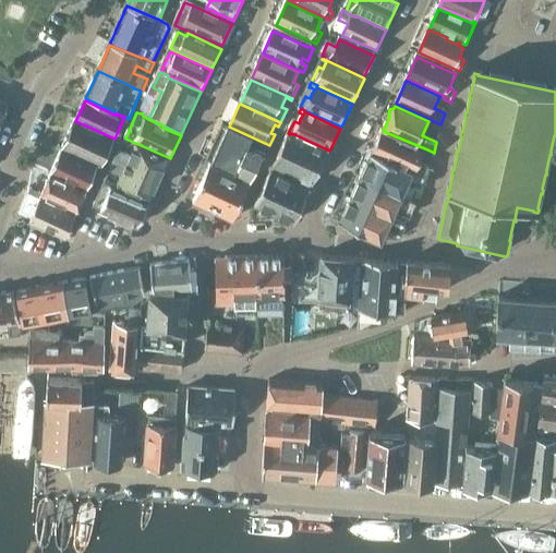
[(62,151),(86,160),(103,168),(115,139),(75,121),(62,151)]
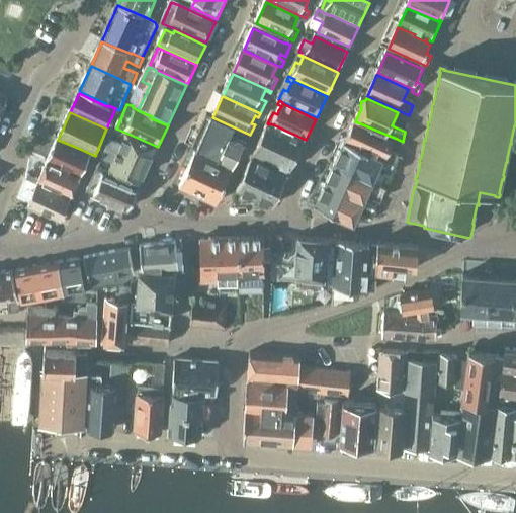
[(196,153),(233,169),(239,157),(250,135),(212,117),(212,118),(196,153)]
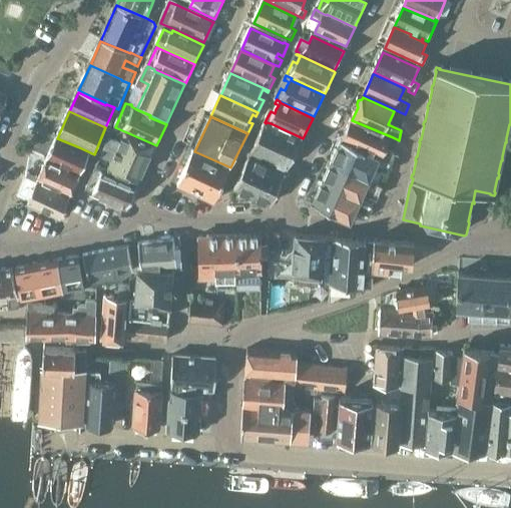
[(376,130),(352,120),(343,141),(344,142),(351,145),(349,148),(357,152),(358,148),(366,152),(376,130)]
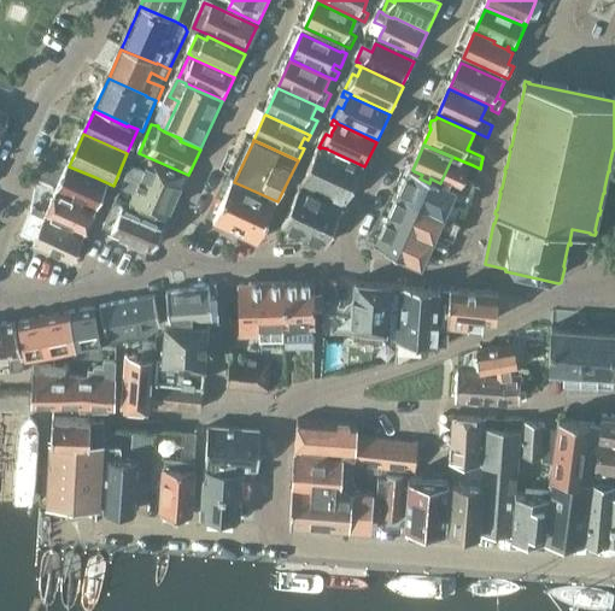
[(303,186),(303,187),(346,206),(364,169),(320,148),(303,186)]
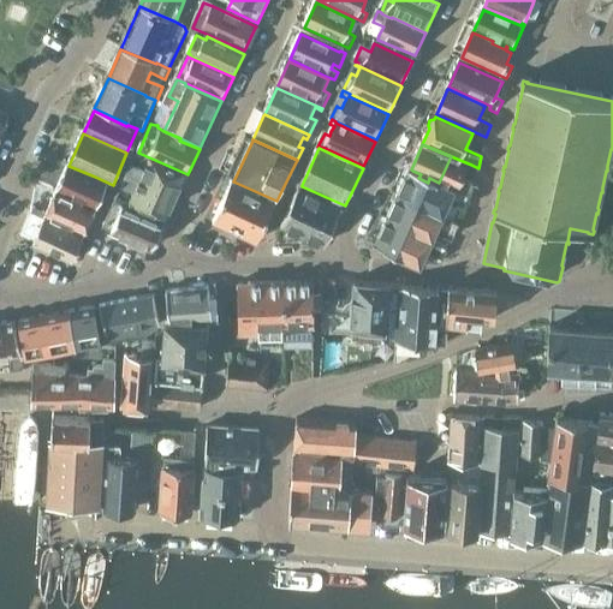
[(451,156),(439,183),(438,186),(471,201),(475,186),(464,181),(471,165),(451,156)]
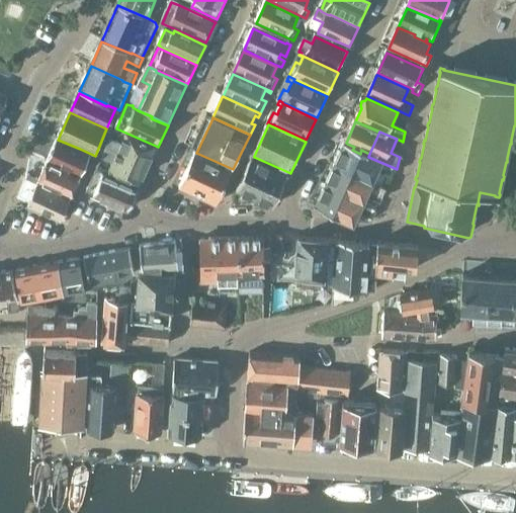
[(111,141),(106,150),(149,169),(157,150),(126,136),(121,146),(111,141)]
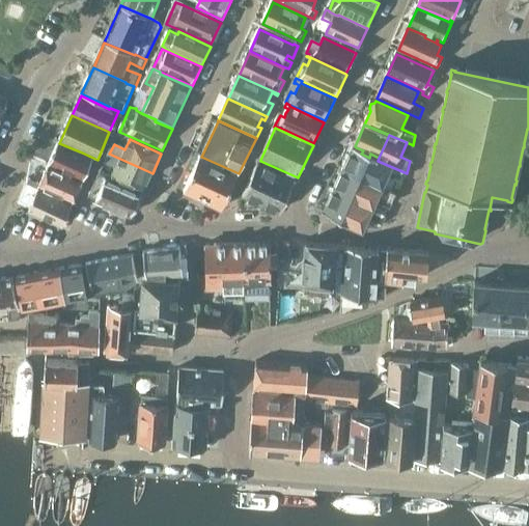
[(59,145),(49,168),(83,183),(88,170),(94,168),(98,160),(82,153),(81,155),(59,145)]
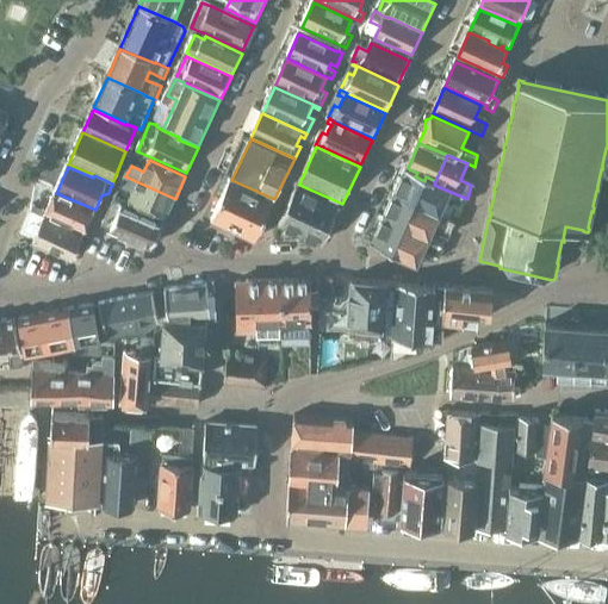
[(417,173),(409,169),(408,172),(407,172),(395,198),(440,217),(447,201),(463,209),(467,199),(434,185),(435,181),(426,176),(425,181),(415,176),(417,173)]
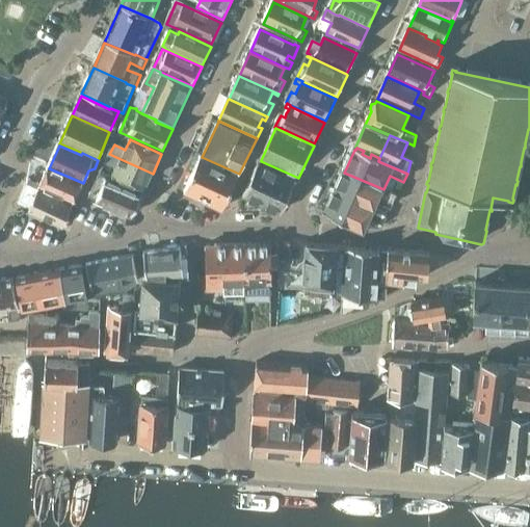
[(153,174),(109,154),(105,165),(116,170),(112,180),(143,194),(153,174)]
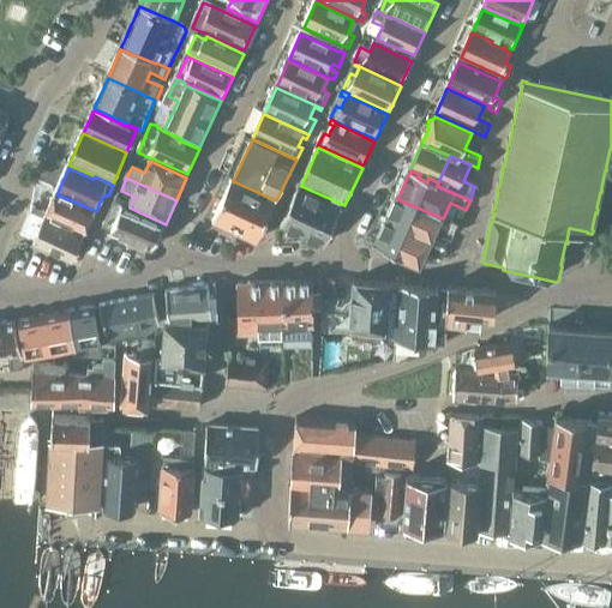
[(213,226),(256,246),(275,204),(232,184),(213,226)]
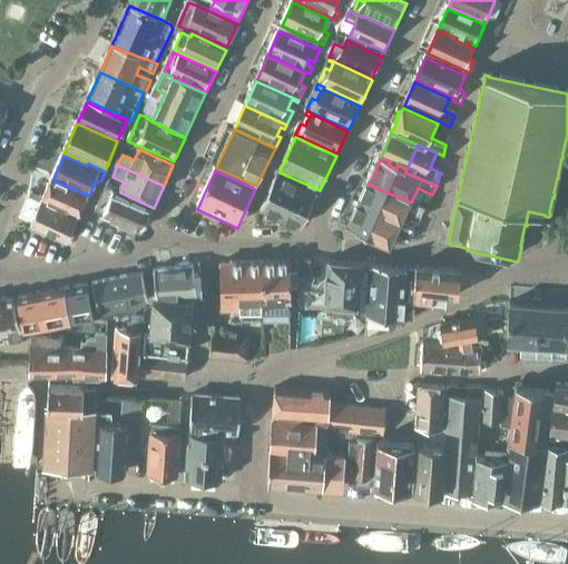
[(320,190),(280,172),(277,178),(276,178),(261,213),(302,230),(320,190)]
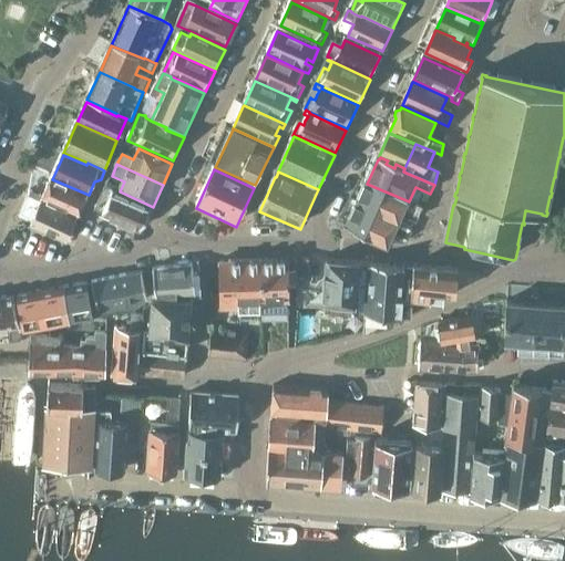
[(42,199),(40,204),(78,220),(84,206),(90,204),(93,197),(89,195),(52,179),(42,199)]
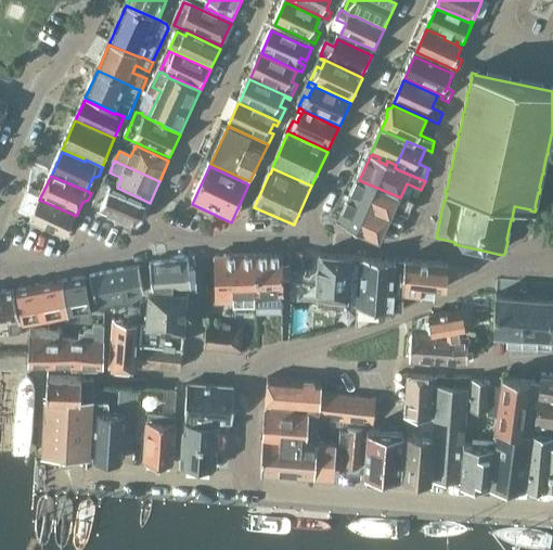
[(359,180),(349,201),(390,219),(394,213),(401,216),(402,215),(409,218),(415,204),(400,197),(359,180)]
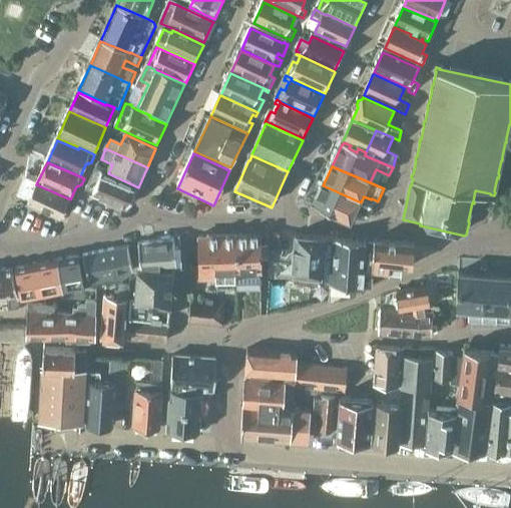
[(95,171),(86,191),(93,194),(92,195),(127,210),(137,189),(95,171)]
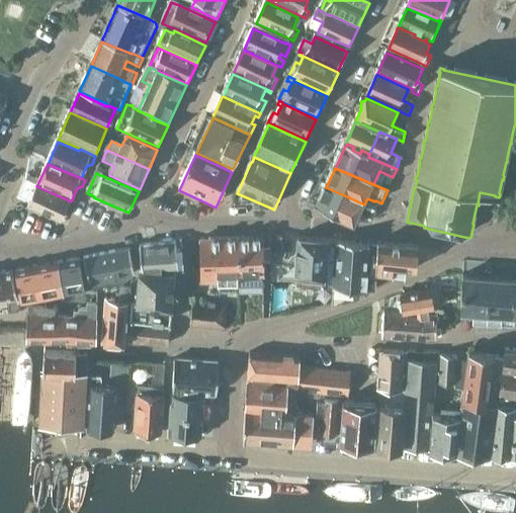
[(27,177),(26,182),(36,186),(38,182),(27,177)]
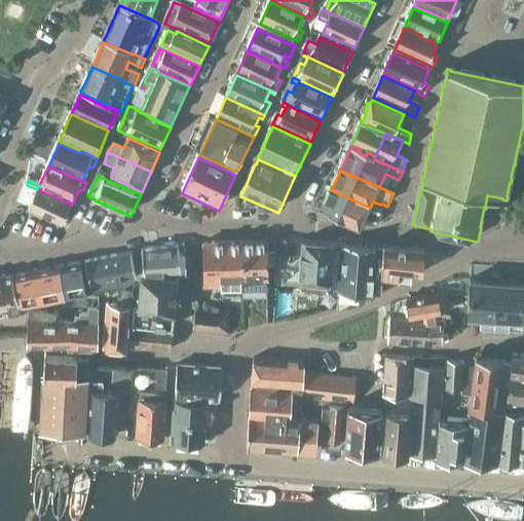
[(72,205),(37,189),(27,212),(63,228),(68,216),(72,218),(77,207),(72,205)]
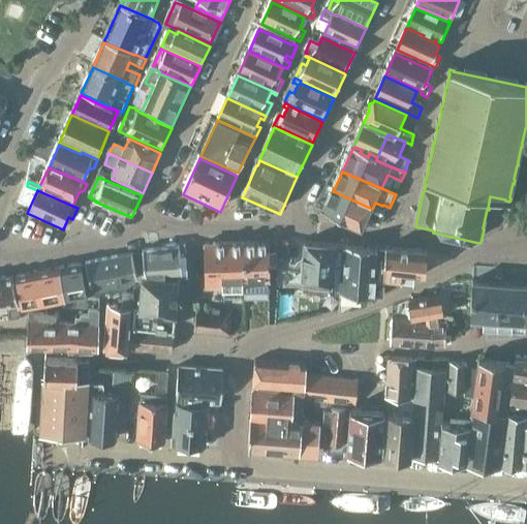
[(372,209),(333,191),(322,214),(362,232),(366,221),(379,227),(382,220),(370,214),(372,209)]
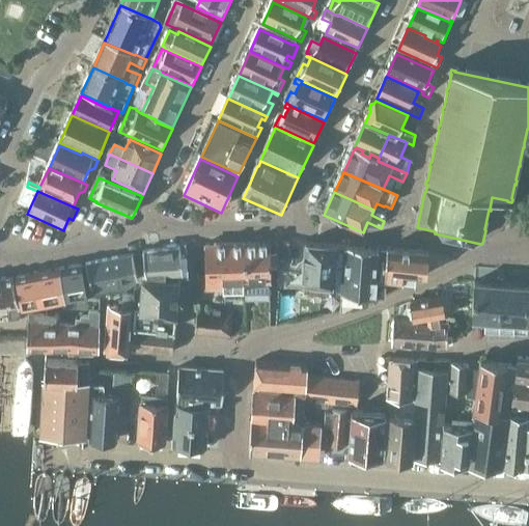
[(245,283),(245,247),(205,248),(205,288),(245,288),(245,283)]
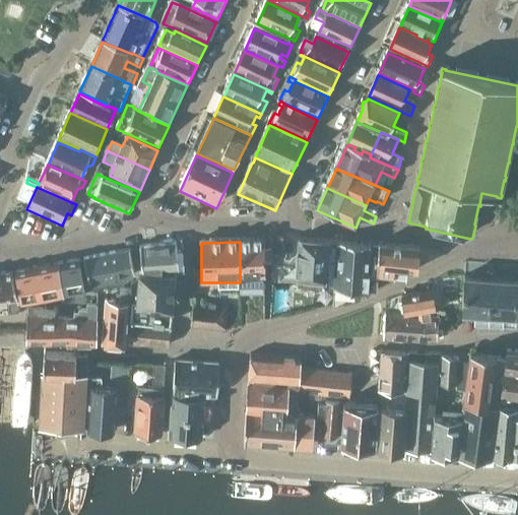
[(264,242),(240,242),(240,277),(240,282),(240,295),(265,295),(265,265),(265,251),(264,242)]
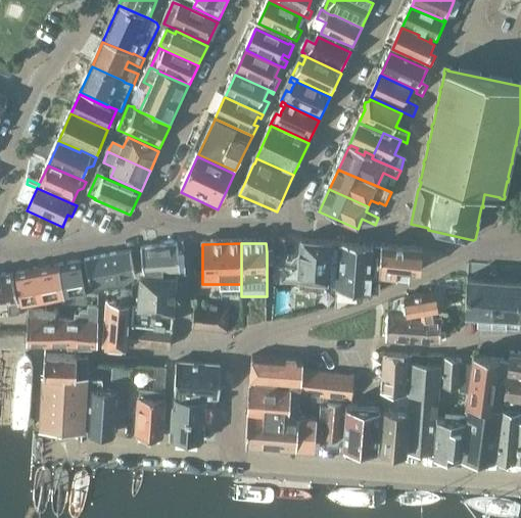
[(275,250),(272,287),(288,288),(293,288),(295,263),(299,263),(298,281),(328,283),(327,288),(337,289),(338,274),(340,246),(301,243),(300,256),(296,256),(296,252),(275,250)]
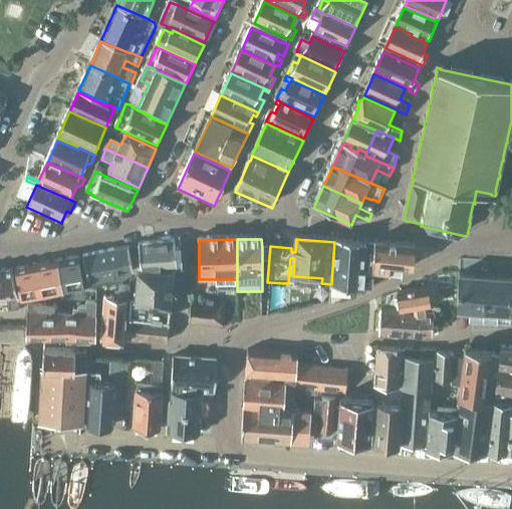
[(331,286),(330,303),(353,296),(354,288),(372,289),(373,278),(372,278),(372,273),(372,272),(374,245),(366,245),(334,242),(332,269),(331,284),(330,285),(330,286),(331,286)]
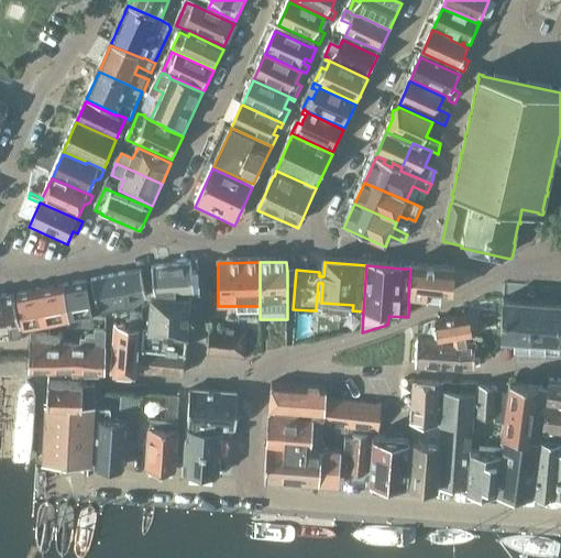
[(191,266),(152,271),(155,297),(199,293),(198,274),(193,275),(191,266)]
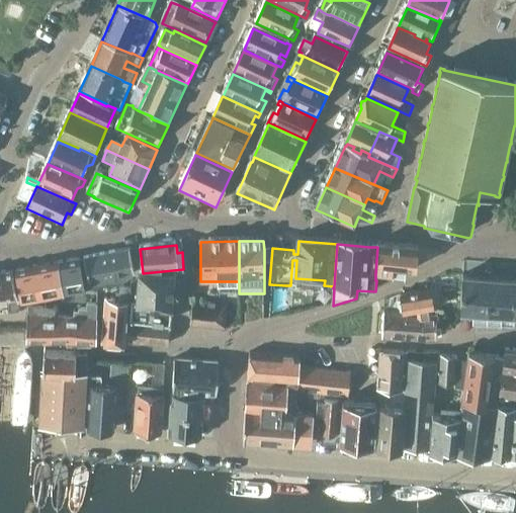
[(377,247),(375,274),(407,277),(407,271),(417,271),(419,249),(377,245),(377,247)]
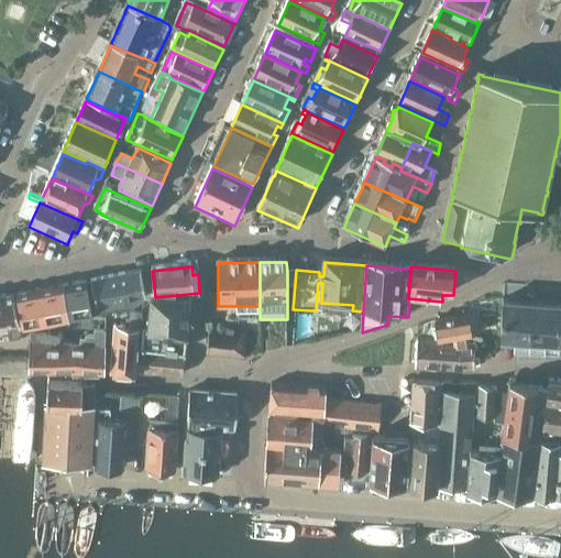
[(141,273),(87,284),(94,317),(132,309),(146,299),(141,273)]
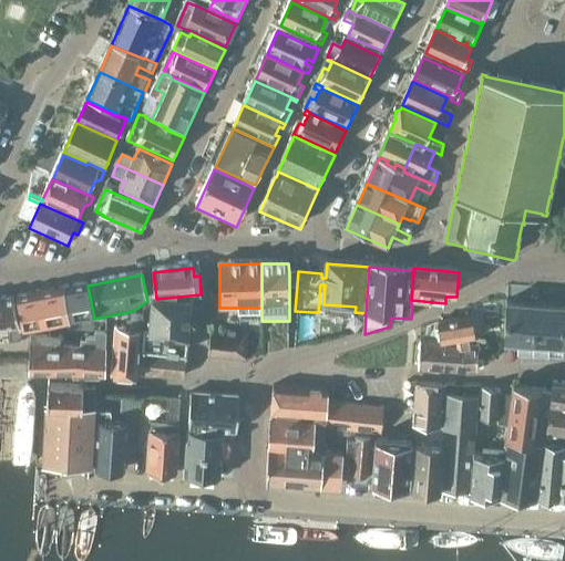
[(88,286),(63,290),(70,323),(94,319),(88,286)]
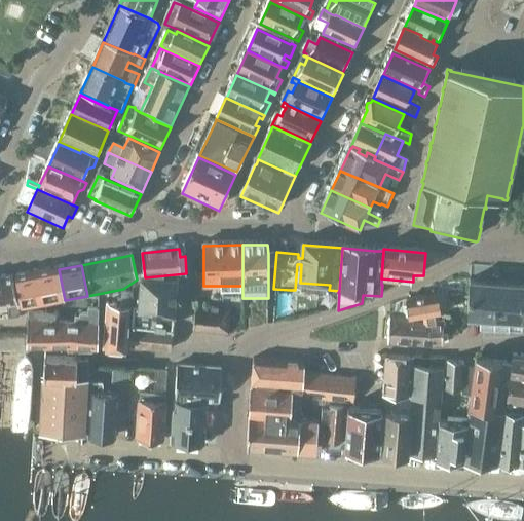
[(59,269),(38,273),(43,304),(65,300),(59,269)]
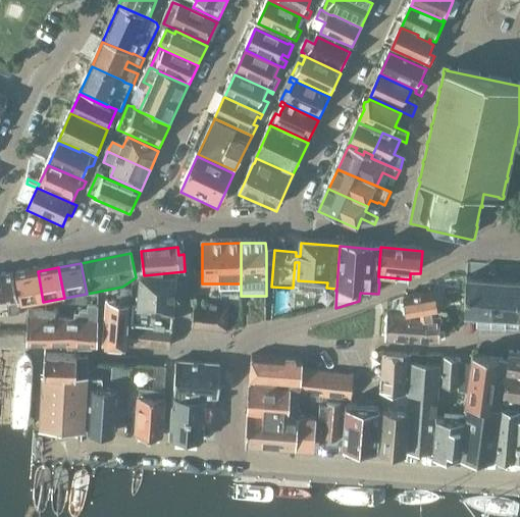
[(38,271),(13,275),(18,306),(19,306),(43,302),(38,271)]
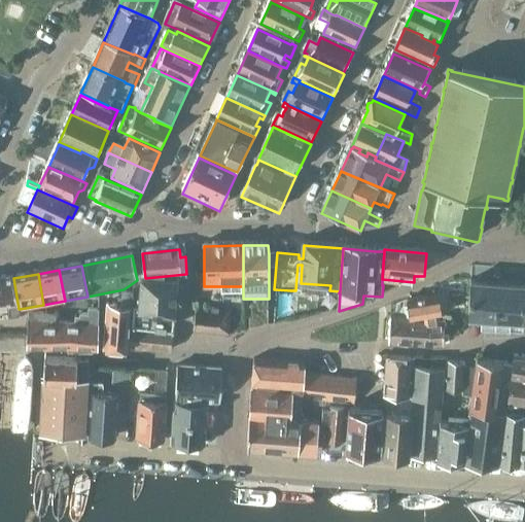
[(10,279),(0,279),(0,305),(9,305),(9,309),(19,309),(13,278),(10,279)]
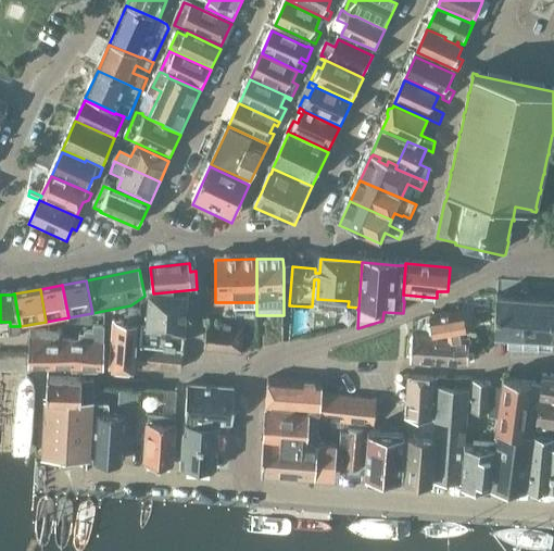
[(139,326),(137,345),(183,349),(185,329),(188,295),(151,295),(148,300),(146,326),(139,326)]
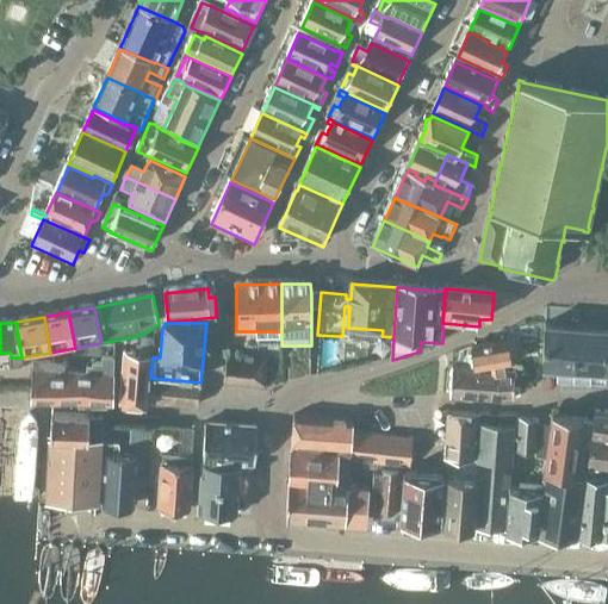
[(574,379),(577,329),(546,328),(544,366),(559,367),(558,379),(574,379)]
